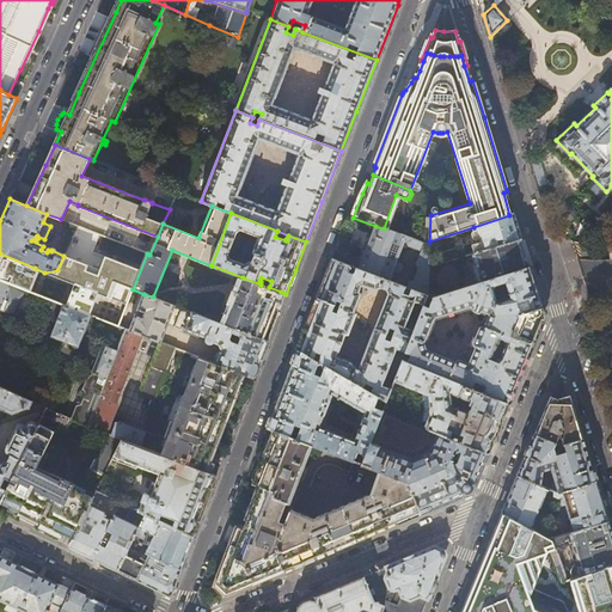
[(518,226),(513,214),(509,215),(473,227),(475,232),(473,234),(475,239),(476,239),(477,239),(481,251),(521,239),(518,226)]
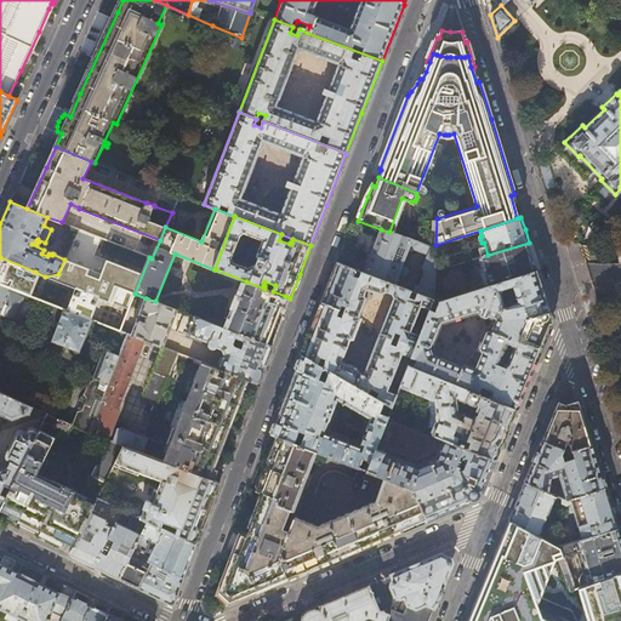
[(394,285),(398,275),(404,277),(406,275),(409,271),(408,267),(402,266),(410,245),(412,246),(414,249),(427,255),(421,268),(423,273),(420,285),(415,285),(412,292),(433,300),(436,249),(431,248),(389,232),(381,229),(375,245),(363,273),(394,285)]
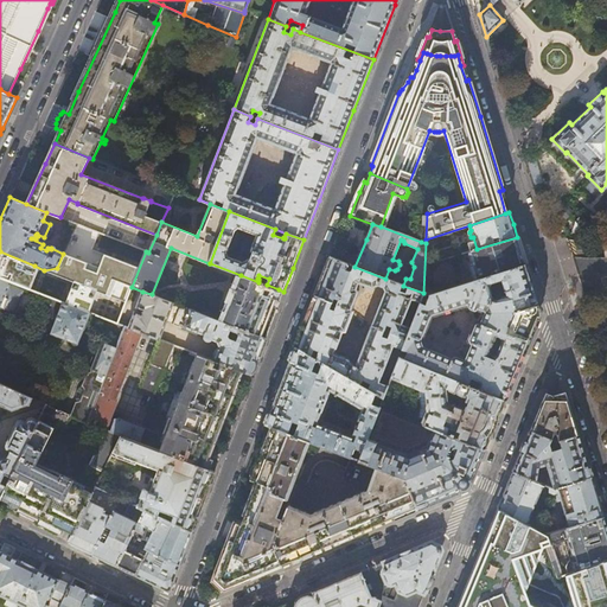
[(64,253),(72,256),(84,229),(76,225),(64,253)]
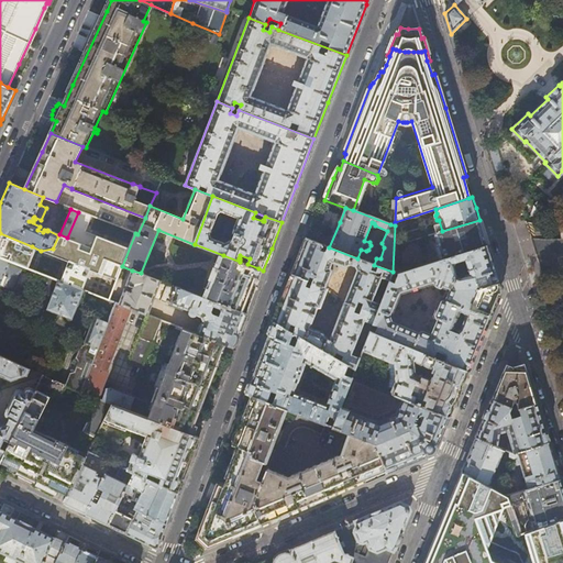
[(483,231),(479,220),(442,231),(437,233),(440,244),(438,244),(442,260),(487,245),(483,231)]
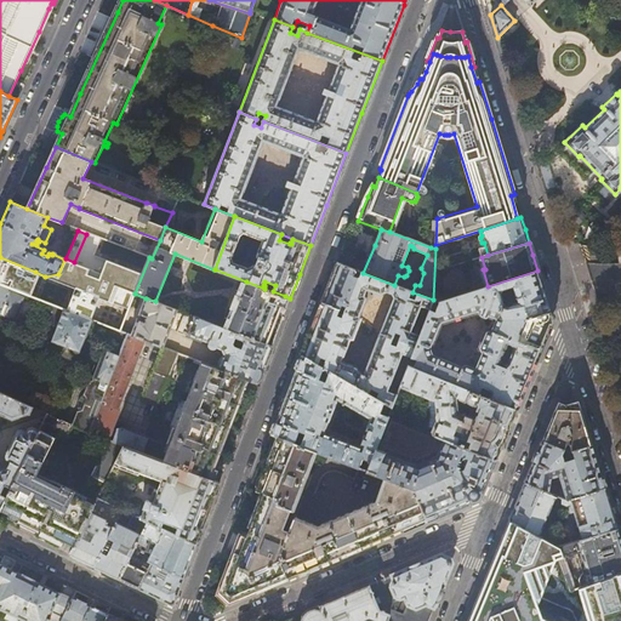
[(35,272),(0,257),(0,284),(11,288),(51,303),(60,307),(63,308),(91,319),(97,322),(112,328),(120,330),(135,294),(149,257),(134,251),(112,306),(107,303),(89,294),(74,288),(73,289),(72,291),(55,285),(51,286),(50,289),(32,281),(35,272)]
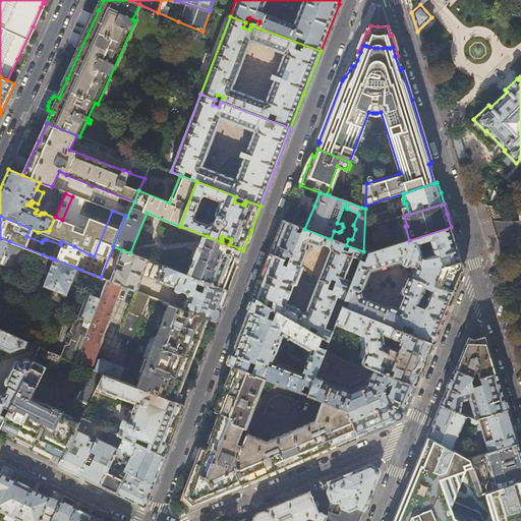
[(331,239),(304,229),(282,220),(276,237),(270,253),(301,267),(307,251),(310,252),(311,248),(310,247),(309,245),(319,249),(324,246),(328,247),(330,250),(317,281),(340,290),(348,293),(352,282),(344,279),(352,257),(360,261),(360,259),(363,252),(363,251),(346,245),(331,239)]
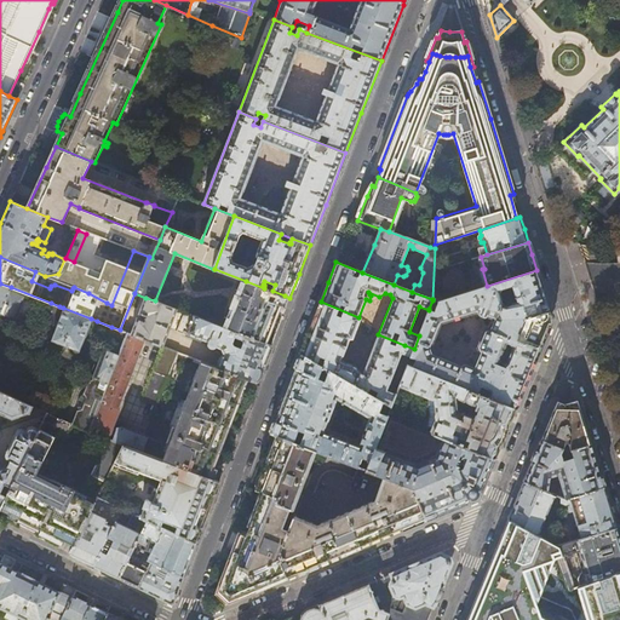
[(413,367),(478,394),(481,388),(491,391),(488,399),(515,409),(535,359),(550,323),(551,320),(550,314),(545,297),(537,270),(487,286),(438,300),(435,311),(429,309),(429,310),(419,336),(414,349),(411,357),(415,360),(413,367)]
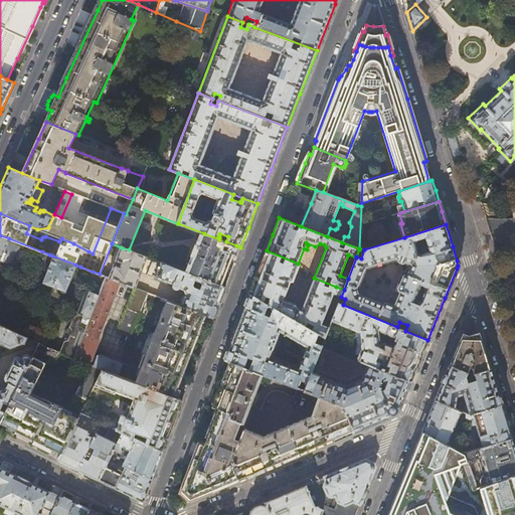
[(226,241),(219,239),(204,233),(199,245),(195,244),(191,255),(195,258),(189,274),(220,286),(228,267),(236,245),(226,241)]
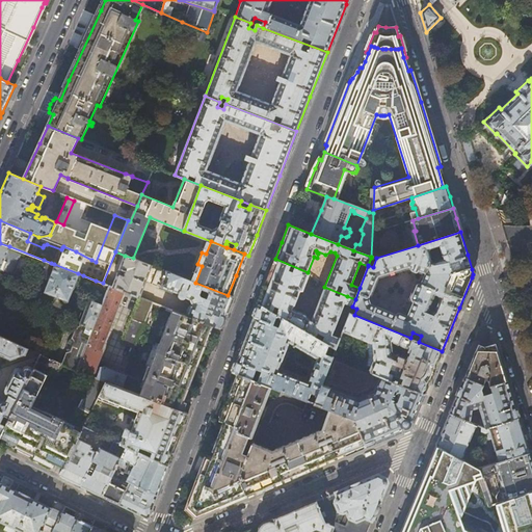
[(0,266),(9,246),(0,243),(0,266)]
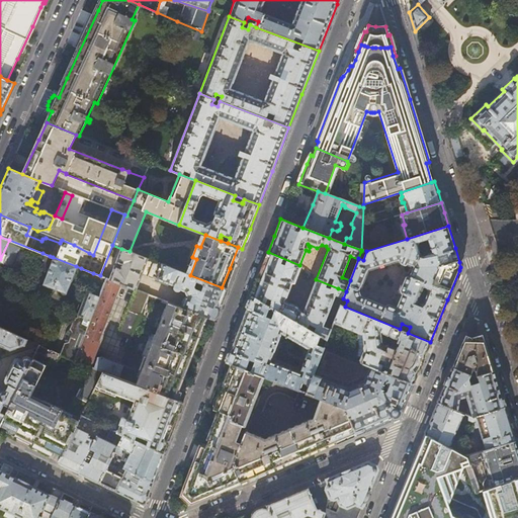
[(149,259),(130,251),(121,249),(116,262),(122,264),(121,268),(115,266),(110,279),(120,283),(137,290),(149,259)]
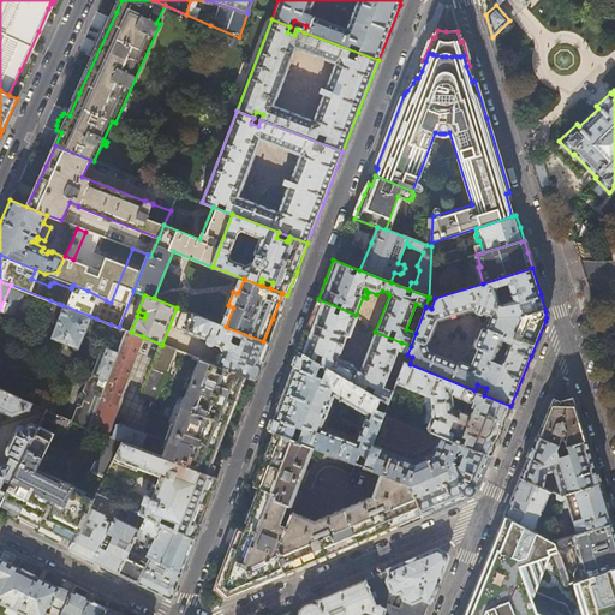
[(356,315),(318,299),(309,324),(298,352),(318,363),(324,366),(381,399),(388,404),(396,383),(387,380),(401,342),(375,332),(359,371),(357,370),(352,364),(338,358),(346,336),(350,336),(357,316),(356,315)]
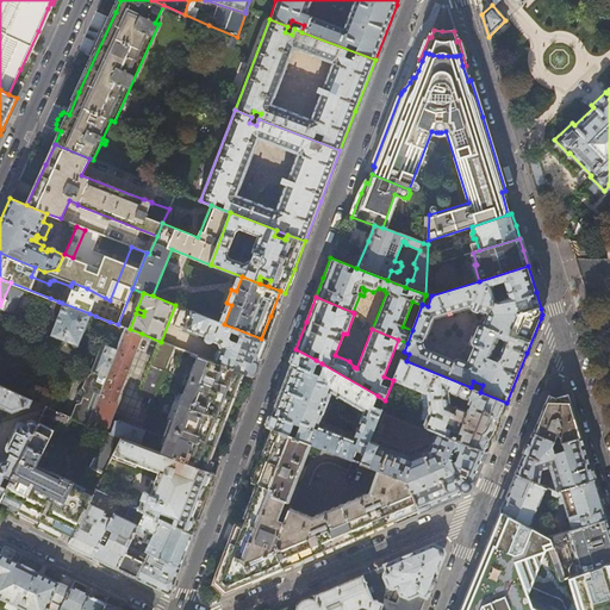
[(53,318),(58,302),(50,298),(43,315),(53,318)]
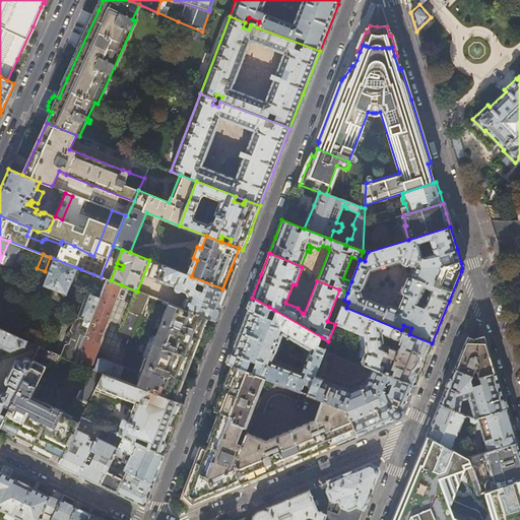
[(66,295),(76,267),(53,258),(43,285),(66,295)]
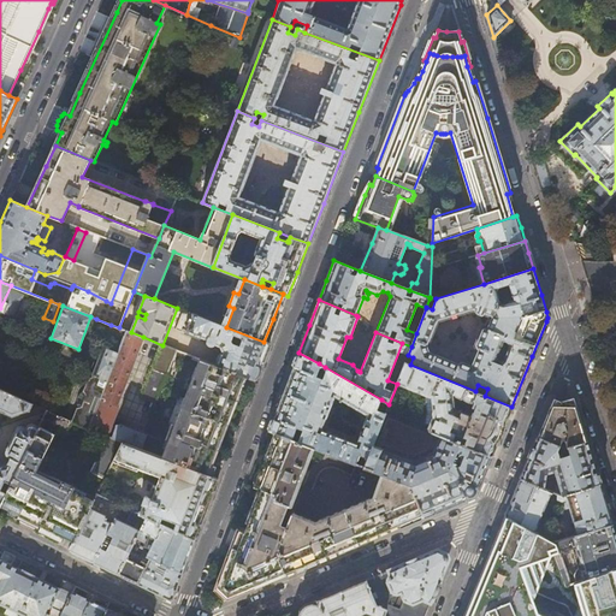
[(270,344),(264,342),(226,327),(183,311),(177,330),(207,342),(207,344),(214,347),(214,345),(220,347),(223,350),(217,366),(244,377),(255,380),(260,367),(270,344)]
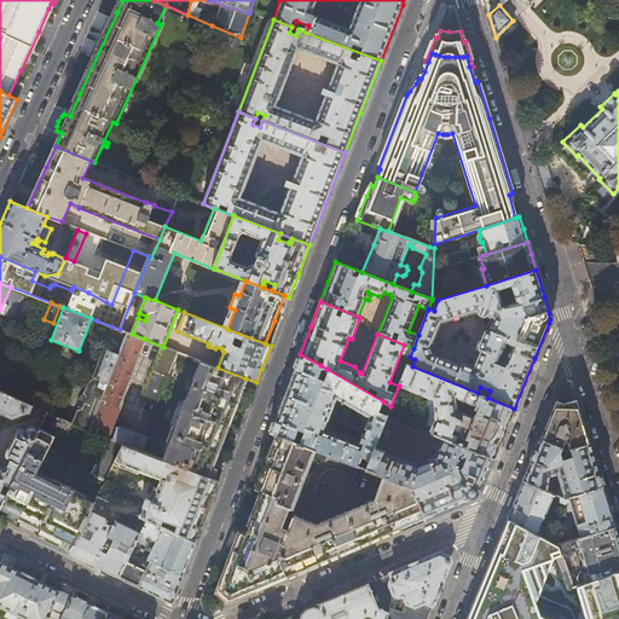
[(90,432),(127,333),(120,329),(111,327),(102,352),(98,351),(90,374),(85,377),(87,380),(87,382),(84,393),(81,395),(79,398),(76,403),(76,406),(77,411),(76,411),(71,423),(73,424),(90,432)]
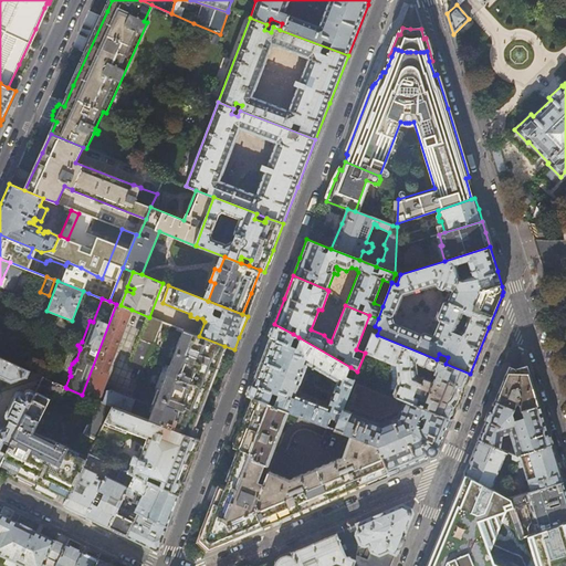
[(106,375),(132,310),(121,305),(116,304),(82,395),(98,401),(113,407),(148,420),(195,438),(199,428),(194,427),(198,413),(208,389),(166,374),(161,371),(156,387),(155,388),(153,389),(152,391),(153,395),(156,398),(153,408),(146,406),(146,404),(125,396),(126,394),(111,388),(109,390),(106,391),(106,392),(102,391),(108,375),(106,375)]
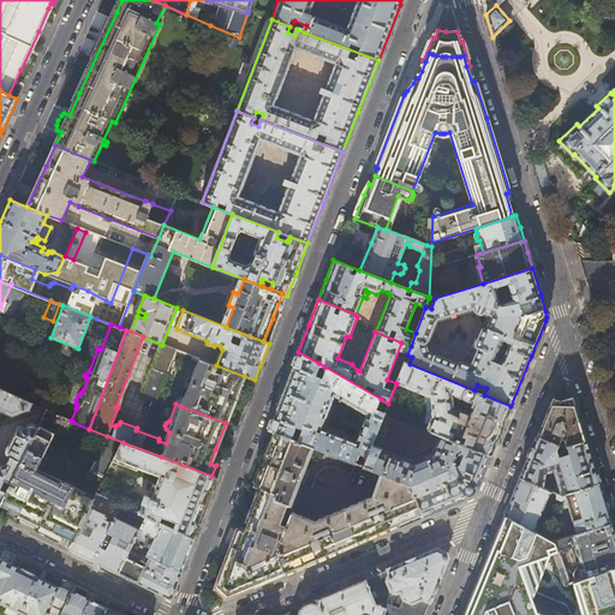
[(16,342),(4,336),(0,344),(12,348),(16,342)]
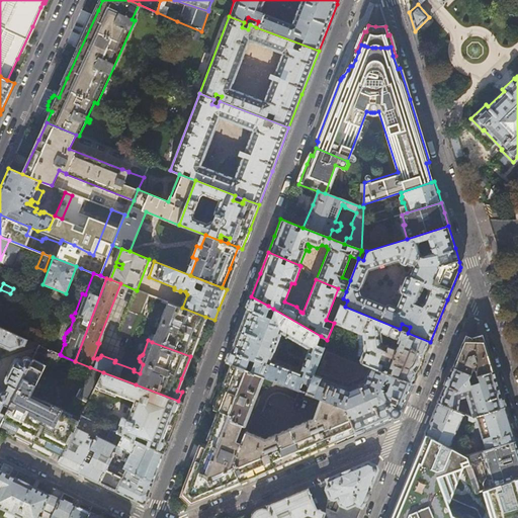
[(137,290),(130,311),(140,315),(148,294),(137,290)]
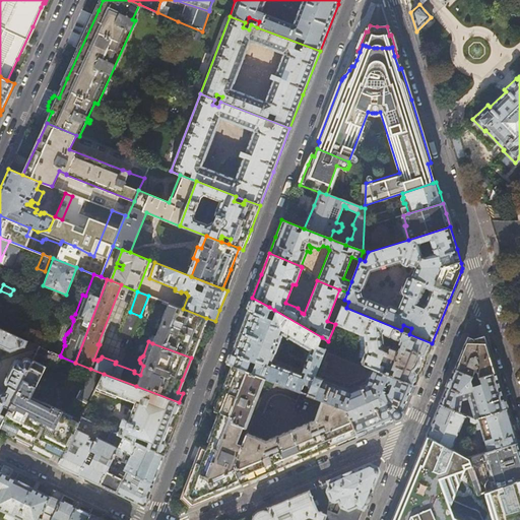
[(246,371),(250,361),(255,363),(251,373),(265,379),(301,392),(304,384),(311,386),(315,376),(326,348),(318,345),(322,337),(274,310),(270,319),(265,317),(269,307),(252,298),(240,328),(226,364),(233,366),(246,371)]
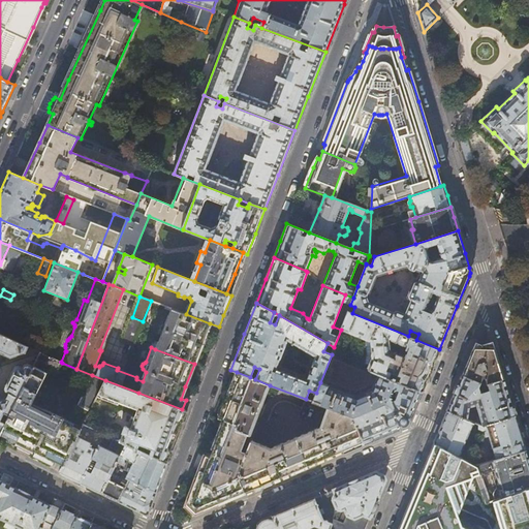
[(172,308),(158,343),(154,341),(151,342),(150,344),(152,346),(151,347),(155,349),(194,364),(196,358),(210,323),(186,314),(172,308)]
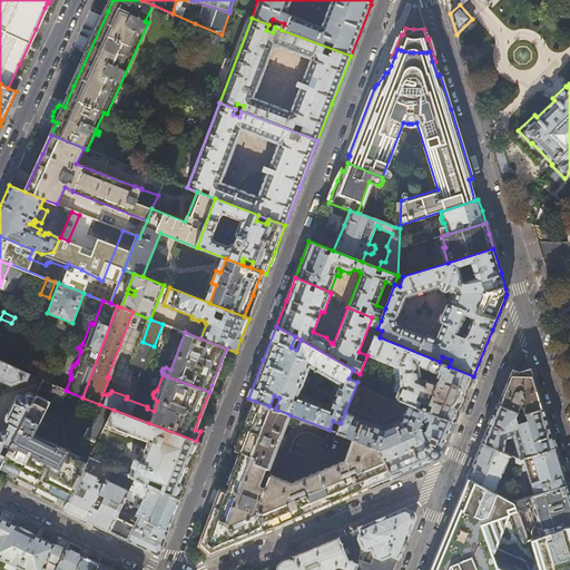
[(431,408),(430,412),(454,423),(463,400),(473,376),(449,366),(440,362),(380,337),(375,335),(367,354),(397,366),(401,366),(402,366),(402,380),(401,381),(401,383),(401,384),(402,385),(396,399),(409,403),(420,409),(422,404),(431,408)]
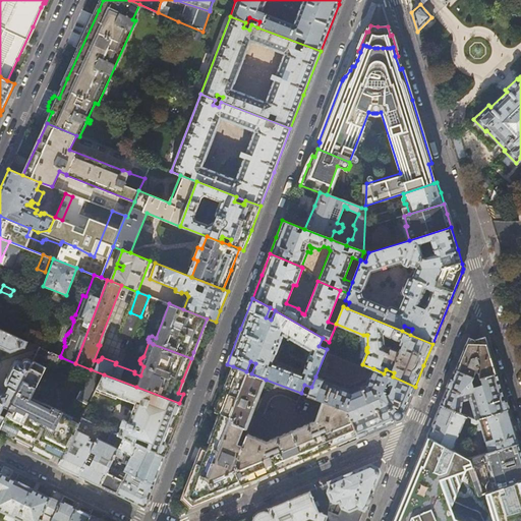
[(133,337),(140,316),(130,312),(129,312),(120,337),(128,340),(125,349),(127,350),(132,336),(133,337)]
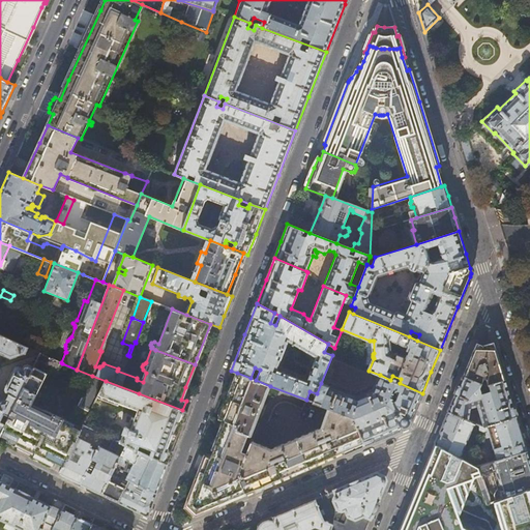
[(0,334),(0,353),(9,358),(24,353),(27,347),(0,334)]
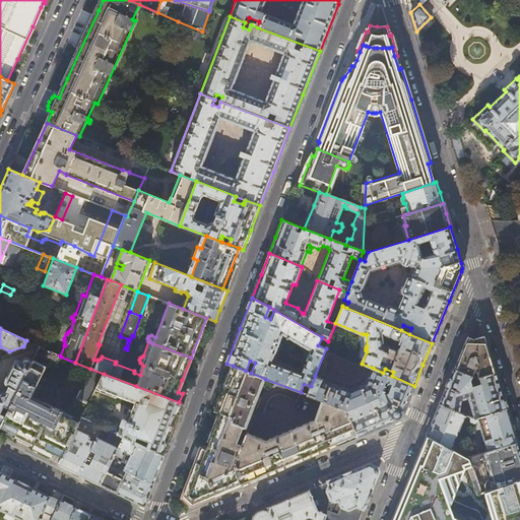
[(460,352),(454,369),(476,378),(495,373),(491,359),(485,341),(465,341),(460,352)]
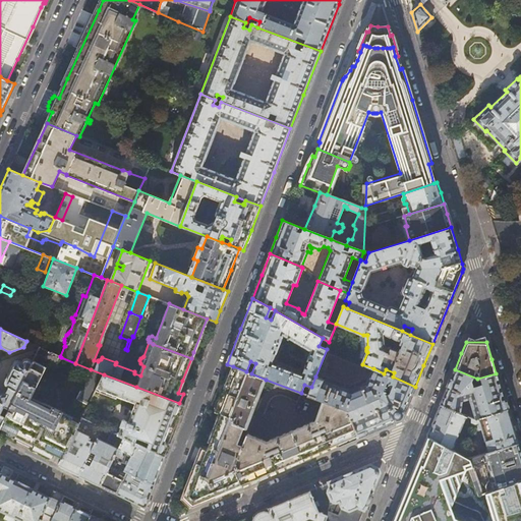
[(61,357),(60,356),(39,347),(33,360),(9,408),(5,416),(0,427),(5,430),(52,453),(61,458),(75,430),(79,423),(60,414),(62,411),(53,407),(52,409),(30,399),(46,366),(47,367),(51,361),(57,364),(61,357)]
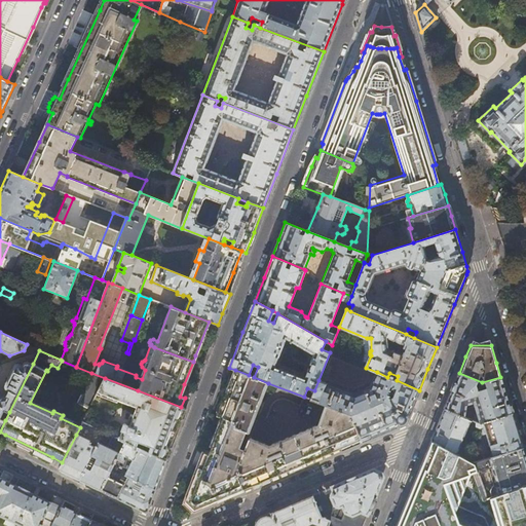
[(0,431),(5,420),(0,417),(3,410),(4,410),(9,412),(33,364),(28,362),(26,361),(24,362),(23,363),(22,364),(19,363),(17,363),(15,364),(13,365),(4,383),(4,386),(5,388),(6,389),(8,390),(6,393),(0,393),(0,431)]
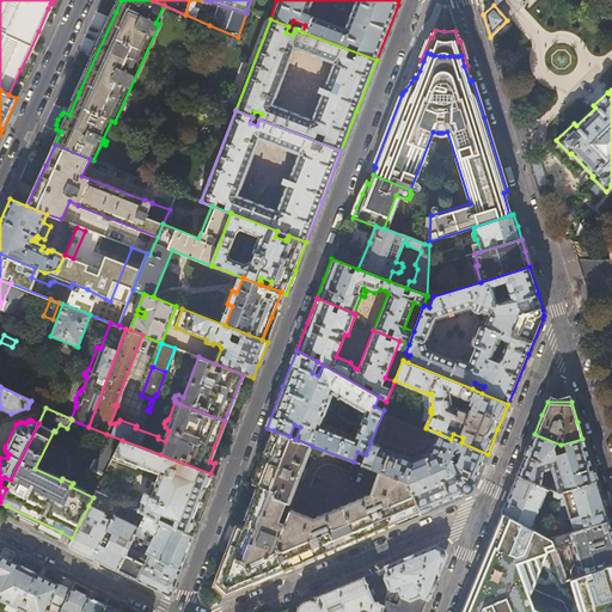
[(295,439),(289,436),(274,430),(263,456),(252,484),(259,487),(275,493),(273,497),(285,502),(289,505),(312,446),(295,439)]
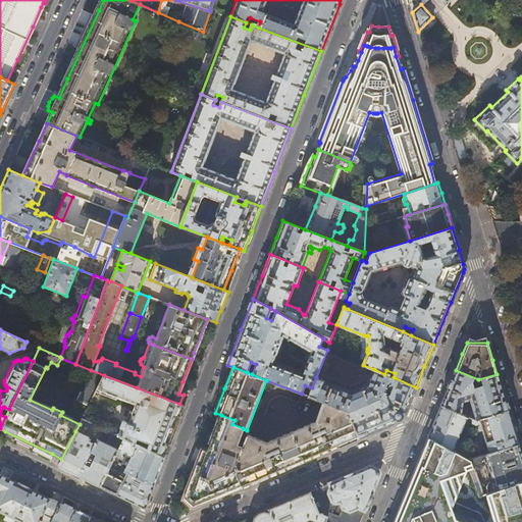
[(394,377),(384,374),(374,369),(369,382),(370,384),(362,387),(362,388),(354,392),(353,395),(323,382),(323,381),(316,377),(312,387),(309,396),(323,402),(348,411),(359,438),(401,420),(402,419),(404,417),(409,403),(416,387),(394,377)]
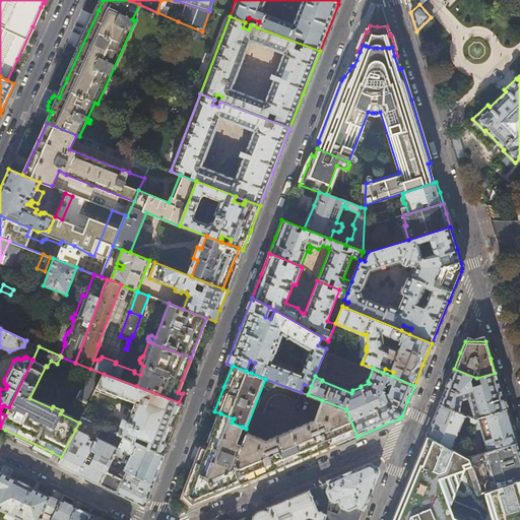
[(93,392),(104,374),(90,369),(76,398),(87,404),(93,392)]
